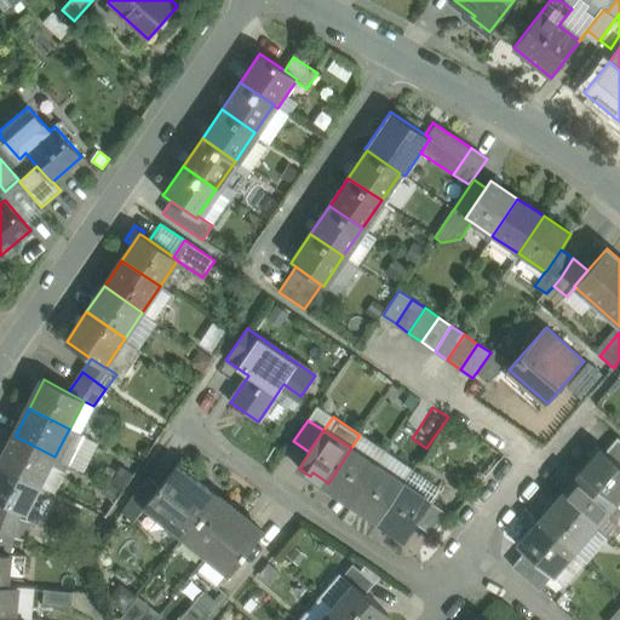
[(55,457),(15,436),(0,464),(40,484),(55,457)]
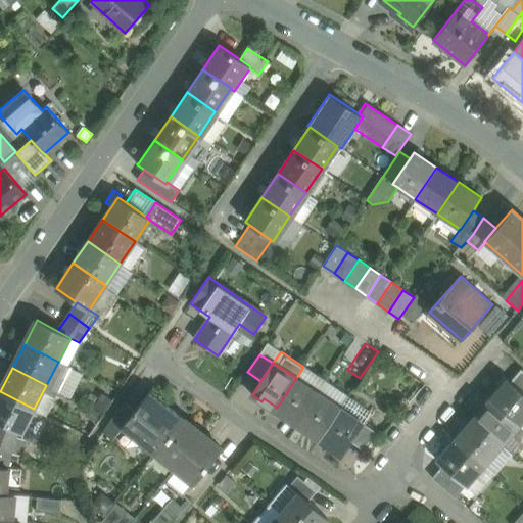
[(522,370),(521,369),(511,381),(522,391),(522,370)]
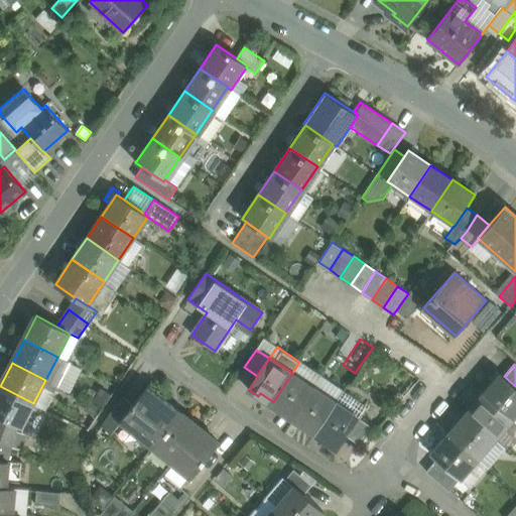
[(313,387),(292,373),(273,402),(272,401),(270,404),(280,411),(282,408),(294,416),(313,387)]
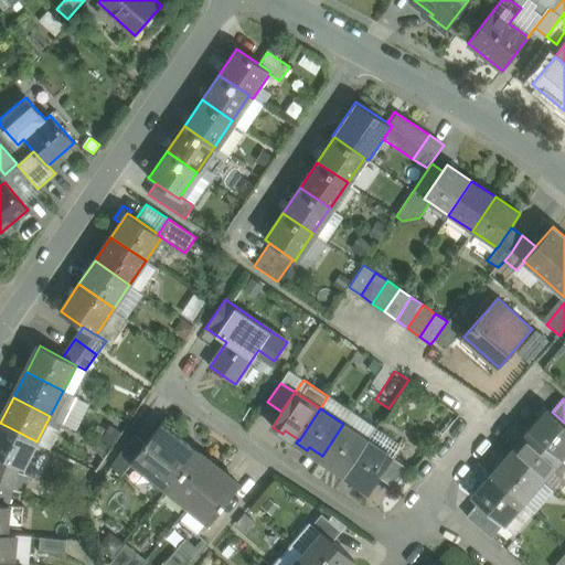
[(564,423),(552,412),(548,408),(529,432),(561,459),(564,454),(564,423)]
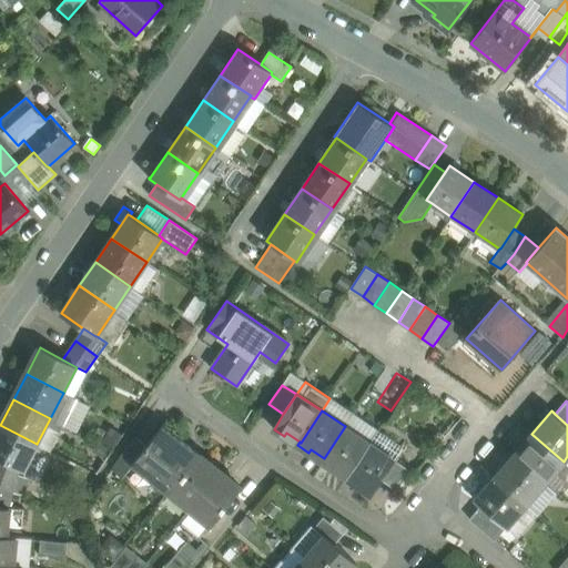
[(37,444),(0,425),(0,457),(21,468),(23,469),(37,444)]
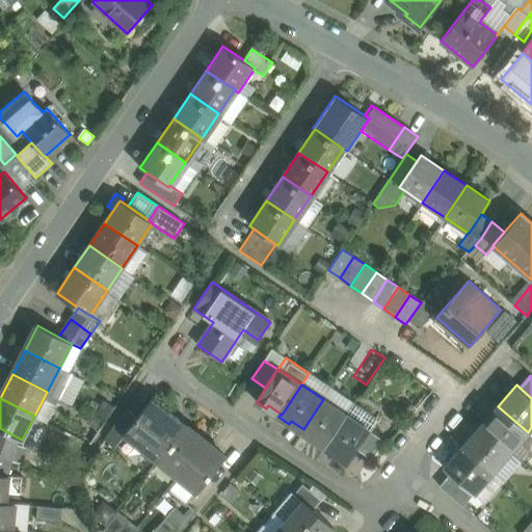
[(187,426),(153,398),(137,418),(124,434),(125,434),(158,461),(187,426)]
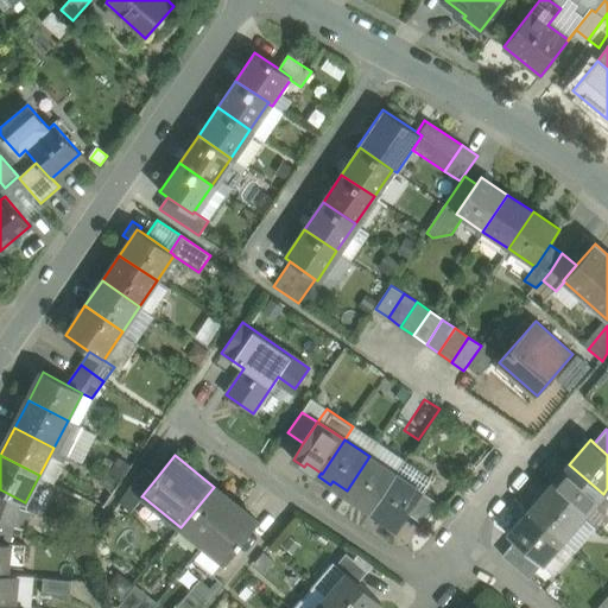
[(369,456),(347,491),(344,494),(355,501),(358,498),(373,508),(396,474),(369,456)]
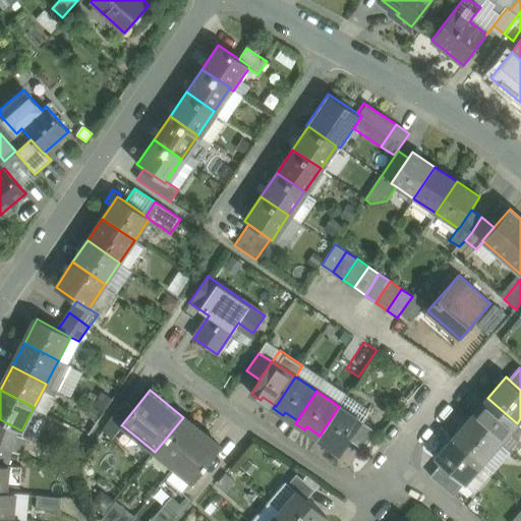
[(517,423),(487,398),(470,417),(500,443),(517,423)]
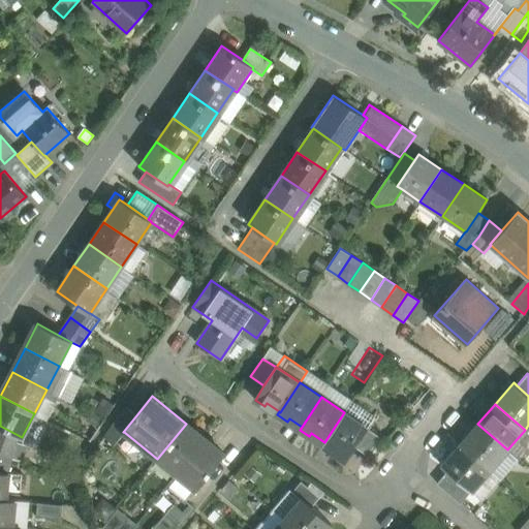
[(136,415),(125,406),(104,436),(114,444),(124,432),(123,432),(136,415)]
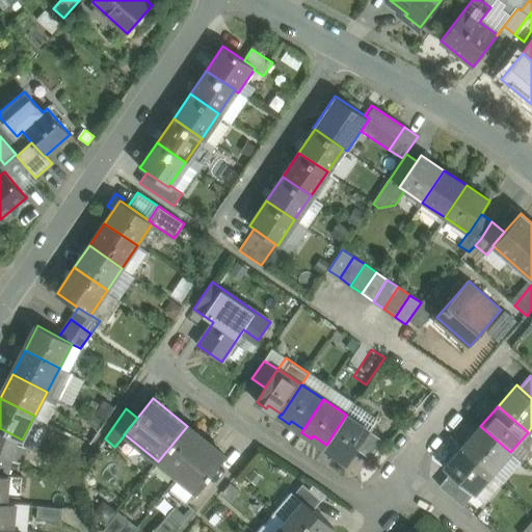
[(346,415),(326,445),(324,448),(334,454),(336,451),(348,459),(346,462),(347,463),(356,449),(369,430),(346,415)]
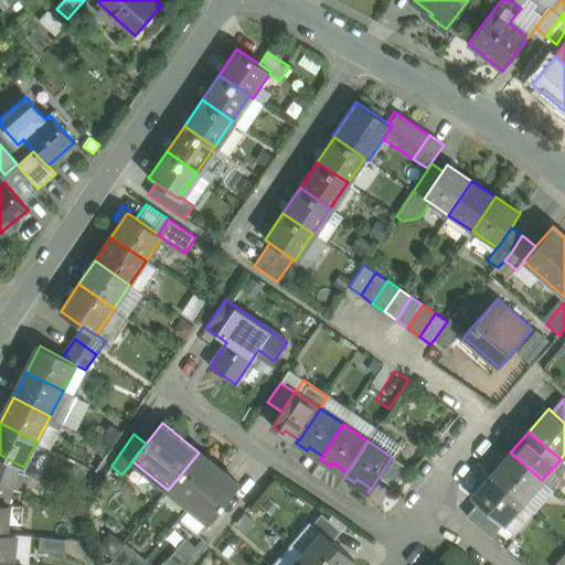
[(219,469),(199,452),(168,490),(189,507),(219,469)]
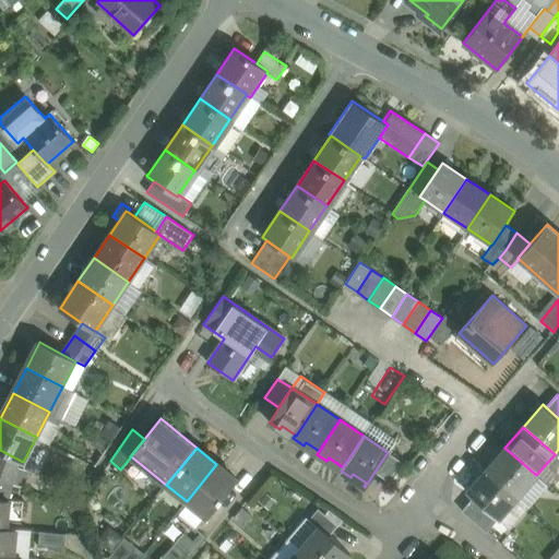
[(536,475),(504,448),(486,470),(518,497),(536,475)]
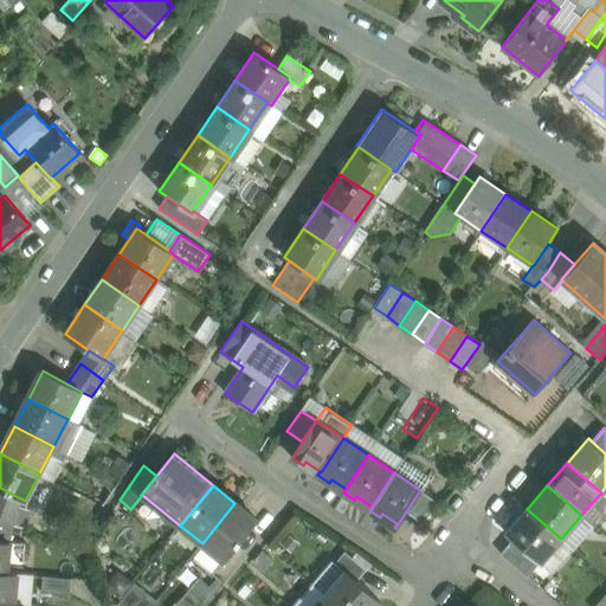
[(23,500),(0,488),(0,520),(15,526),(23,500)]
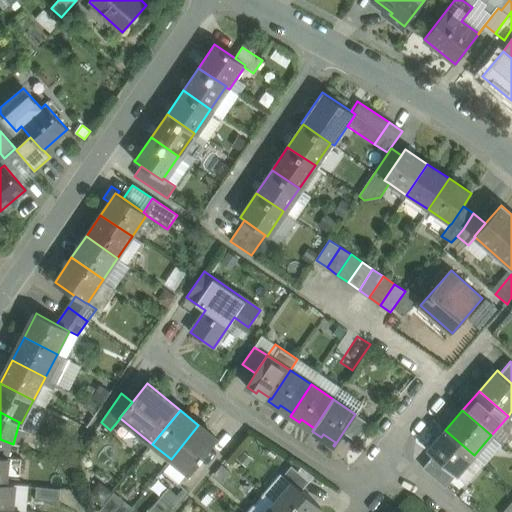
[(368,423),(355,414),(343,432),(356,441),(368,423)]
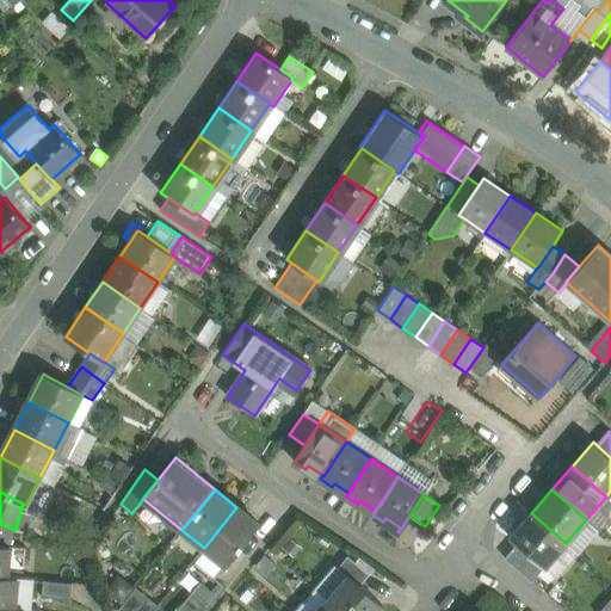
[(236,507),(204,548),(227,566),(259,524),(236,507)]
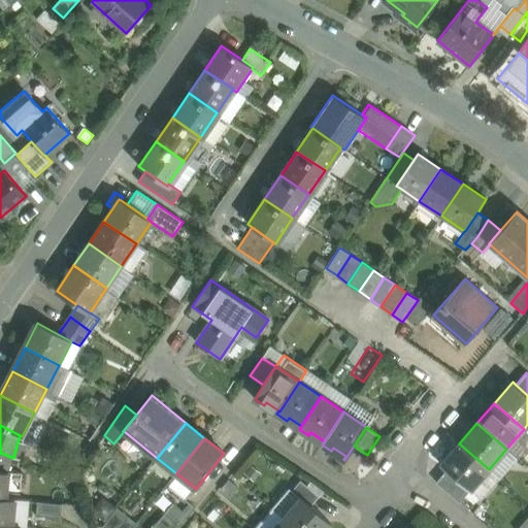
[(489,469),(459,443),(440,464),(446,469),(470,490),(489,469)]
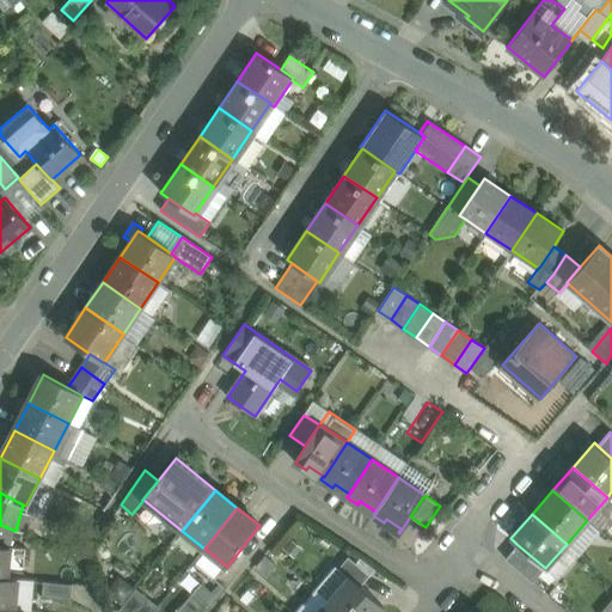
[(16,531),(0,525),(0,545),(11,548),(16,531)]
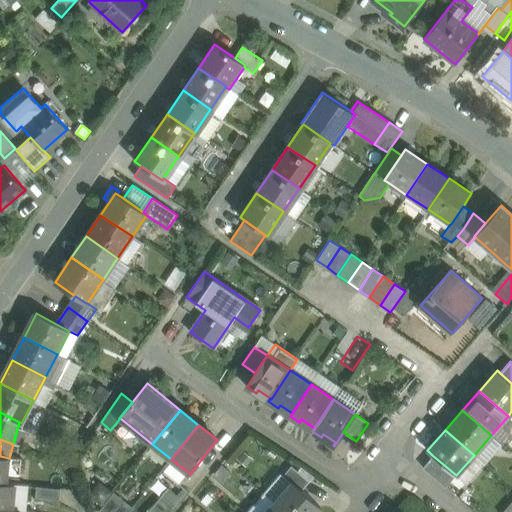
[(456,475),(432,455),(422,467),(445,487),(456,475)]
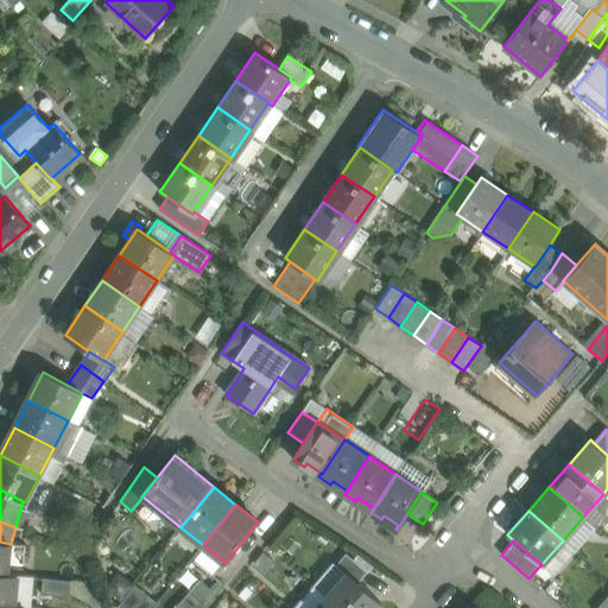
[(0,542),(0,574),(10,575),(10,574),(13,544),(11,544),(0,542)]
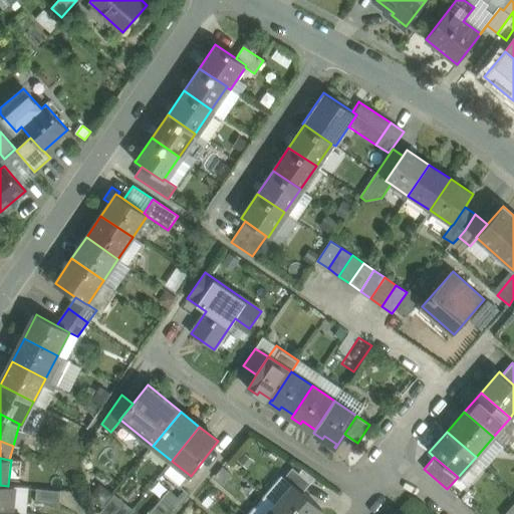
[(312,485),(294,470),(286,480),(294,487),(295,486),(304,494),(312,485)]
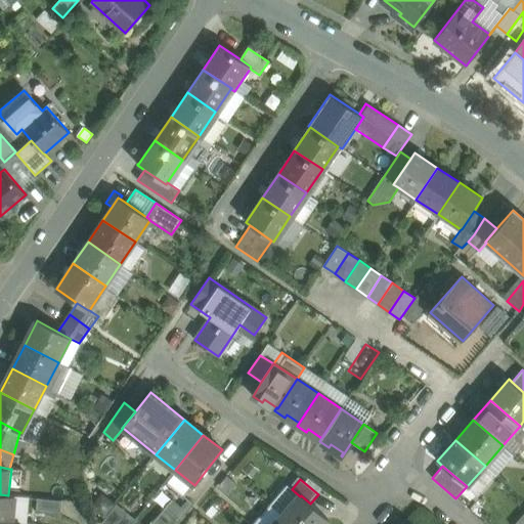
[(179,491),(150,523),(172,523),(191,503),(179,491)]
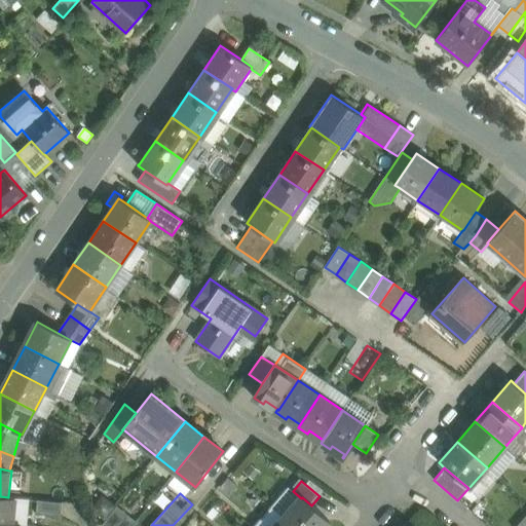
[(8,497),(0,496),(0,523),(14,525),(14,524),(17,497),(8,496),(8,497)]
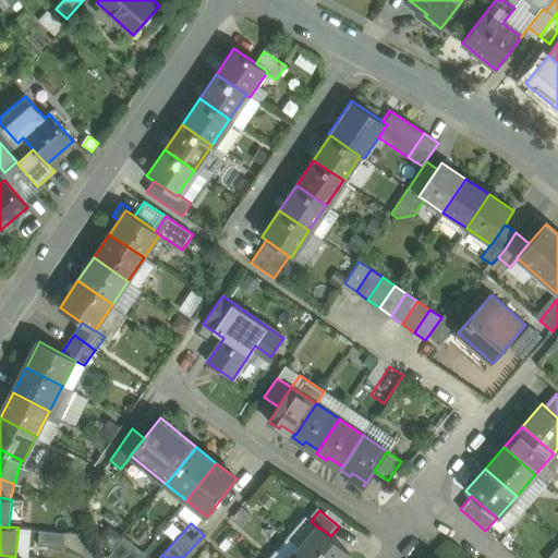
[(330,536),(320,528),(319,529),(301,549),(311,557),(342,557),(348,552),(330,536)]
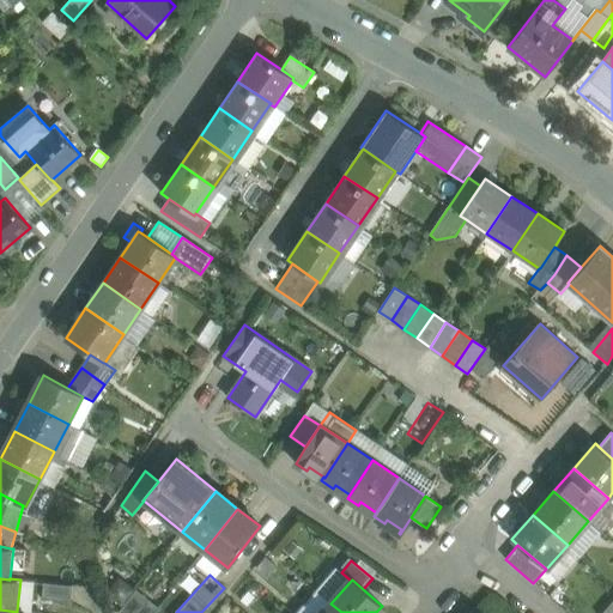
[(74,587),(47,583),(46,599),(73,602),(74,587)]
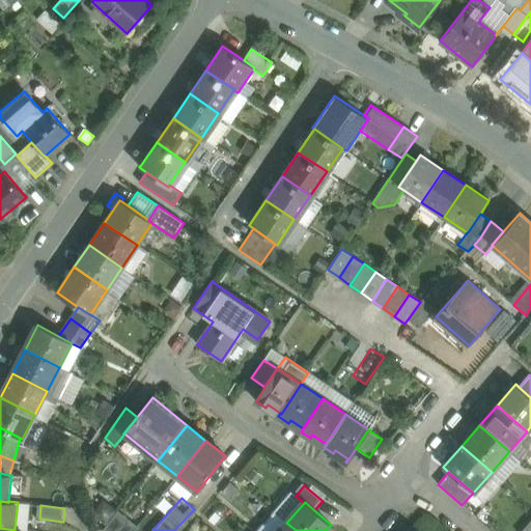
[(133,530),(137,526),(118,511),(103,530),(104,530),(133,530)]
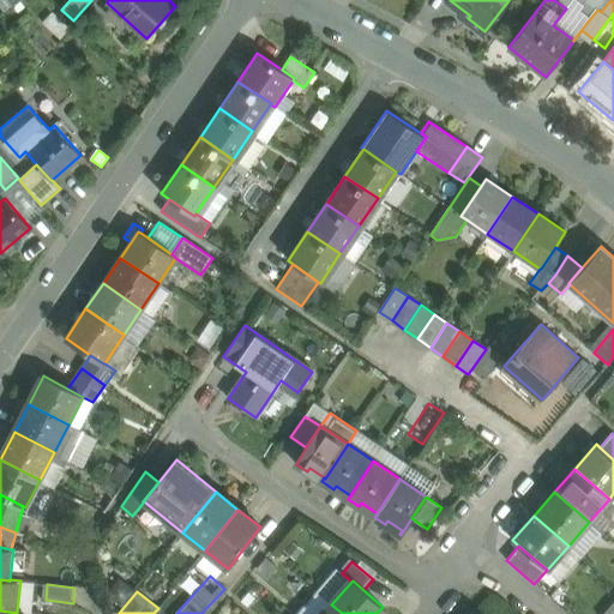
[(613,613),(613,602),(603,613),(613,613)]
